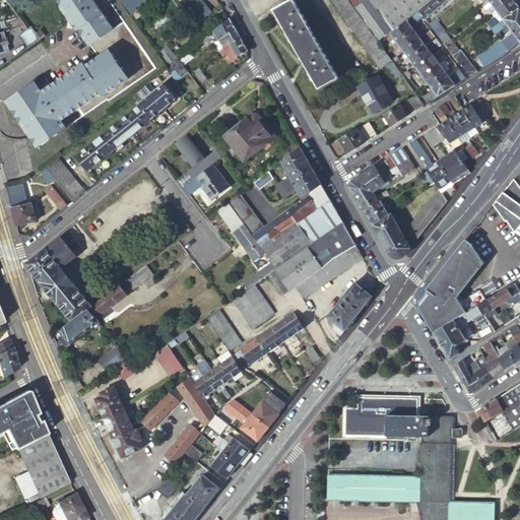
[(58,0),(98,58),(83,67),(82,64),(41,91),(35,83),(7,102),(38,146),(106,100),(107,102),(154,69),(108,0),(58,0)]
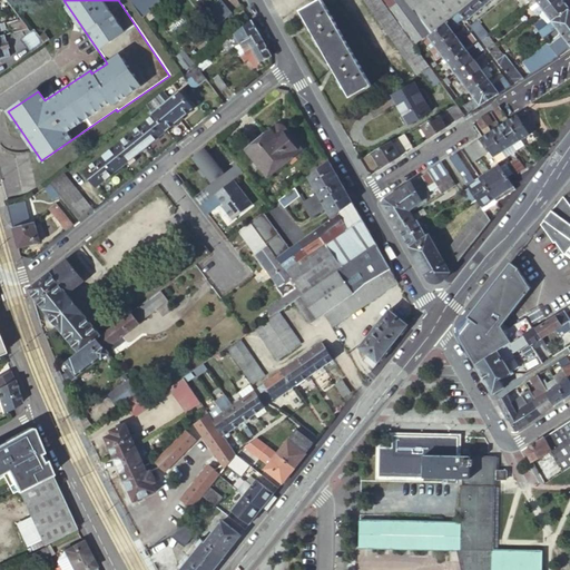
[(135,0),(133,2),(143,17),(151,10),(144,0),(135,0)]
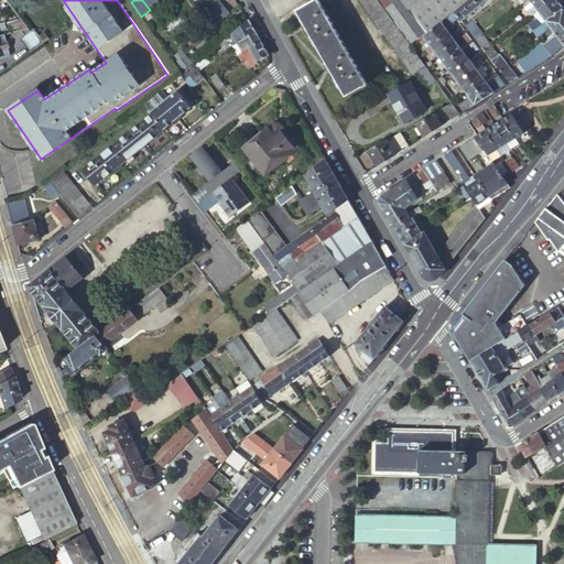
[(316,0),(314,0),(297,10),(347,96),(366,85),(316,0)]
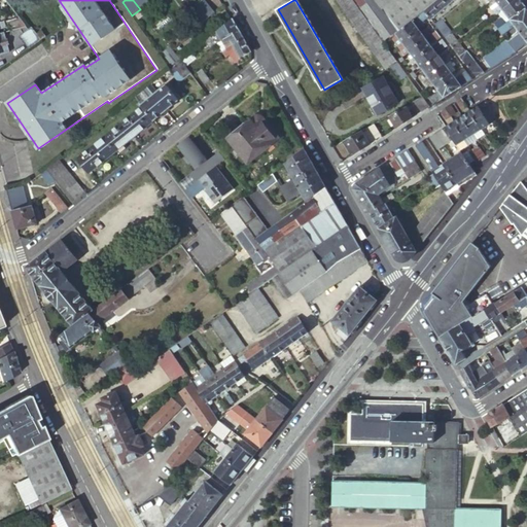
[(352,0),(335,0),(386,70),(396,61),(386,46),(385,44),(352,0)]
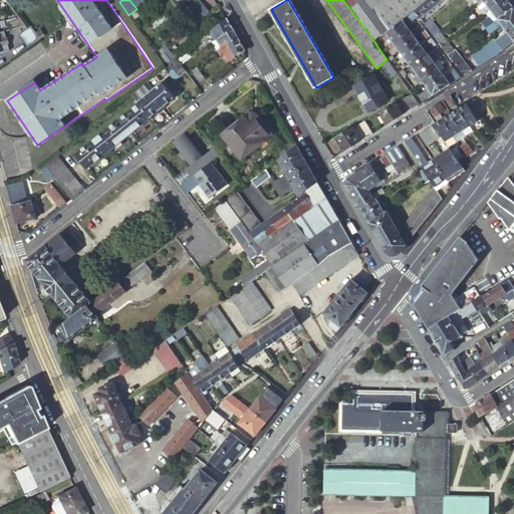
[(346,0),(375,38),(388,29),(372,8),(365,0),(346,0)]
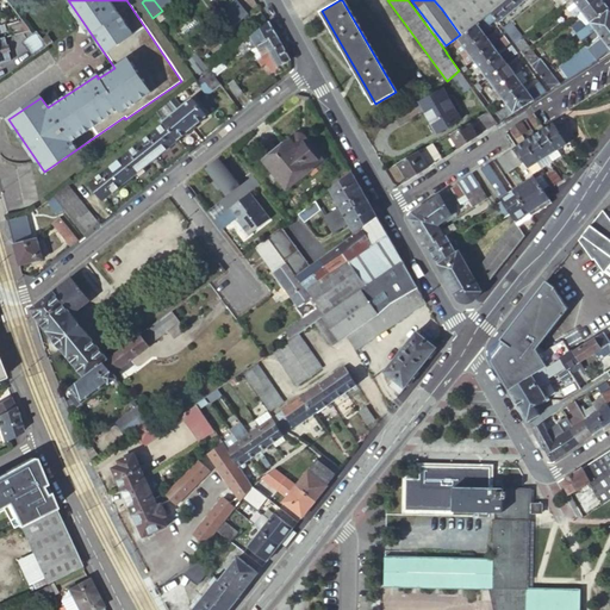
[(434,0),(442,10),(453,0),(434,0)]
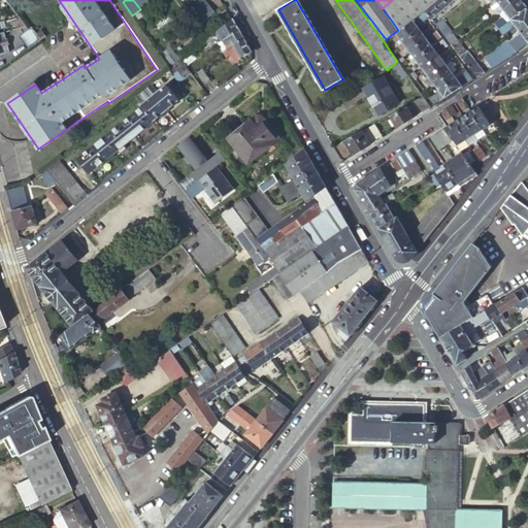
[(398,30),(400,32),(405,28),(425,11),(433,4),(438,0),(392,0),(383,8),(398,30)]
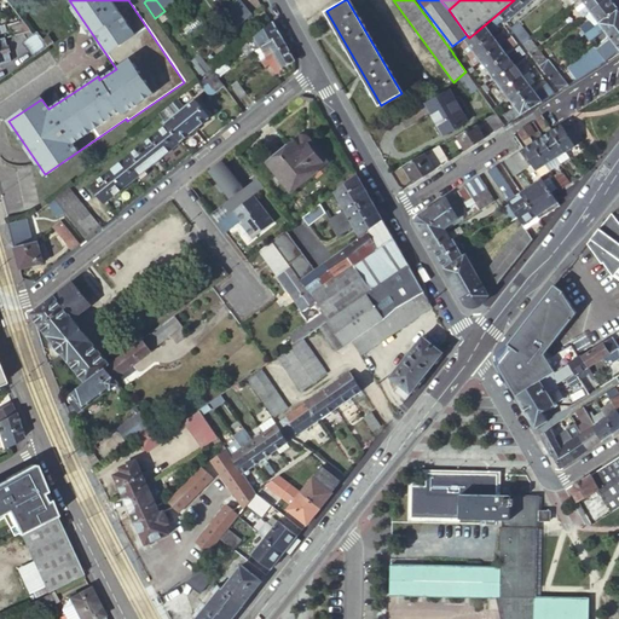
[(525,7),(519,0),(514,0),(508,5),(516,15),(521,10),(525,7)]
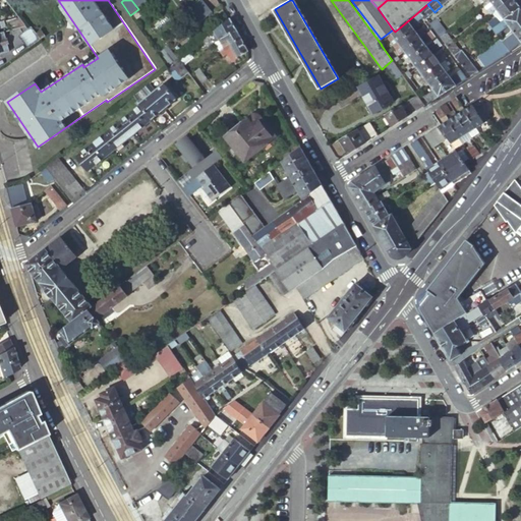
[(488,0),(485,3),(483,4),(488,10),(495,7),(497,10),(510,0),(488,0)]
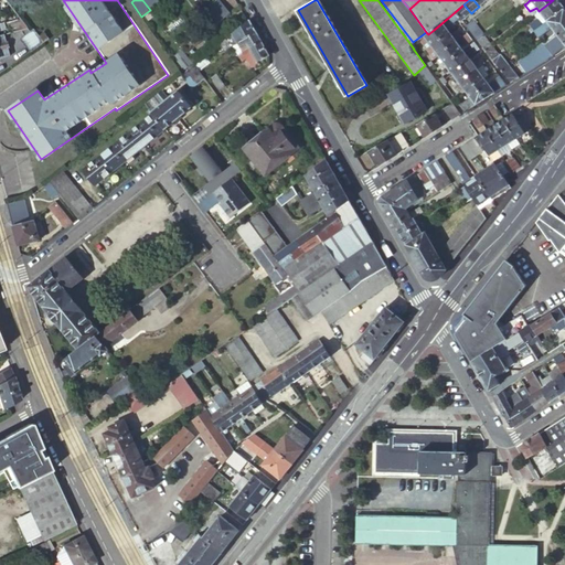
[(561,4),(557,0),(553,0),(539,11),(546,22),(564,9),(561,4)]
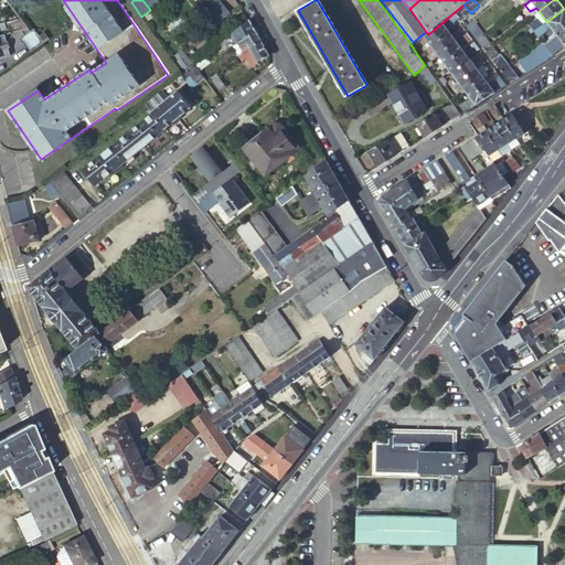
[(500,6),(497,1),(484,11),(488,16),(500,6)]
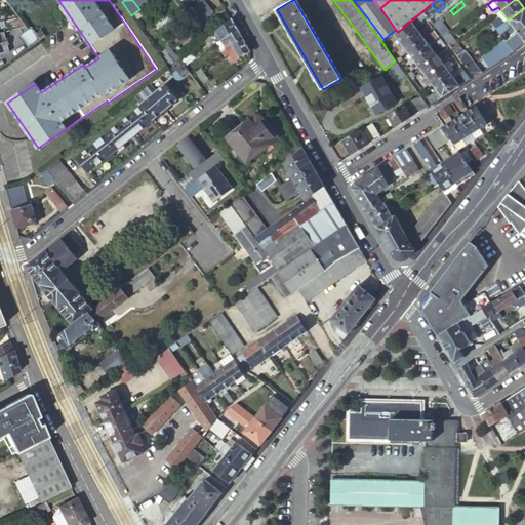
[(196,12),(201,21),(214,11),(208,3),(196,12)]
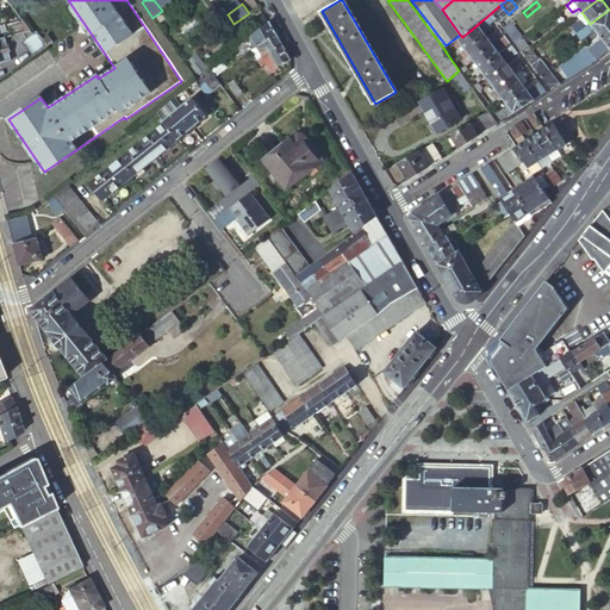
[(509,14),(500,5),(491,13),(496,19),(498,23),(504,18),(509,14)]
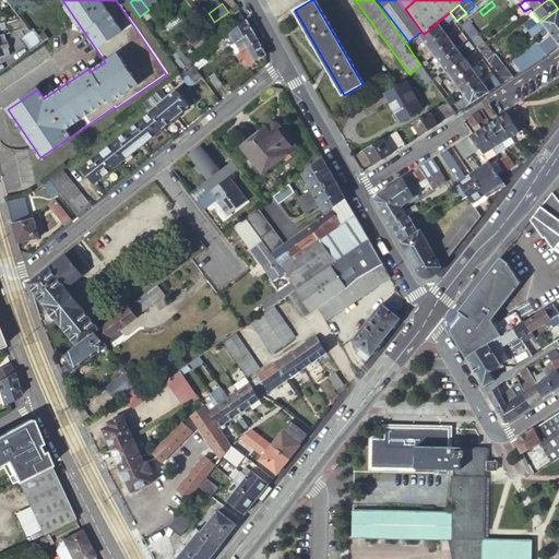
[(558,9),(540,22),(527,32),(532,37),(546,27),(551,36),(558,31),(558,9)]
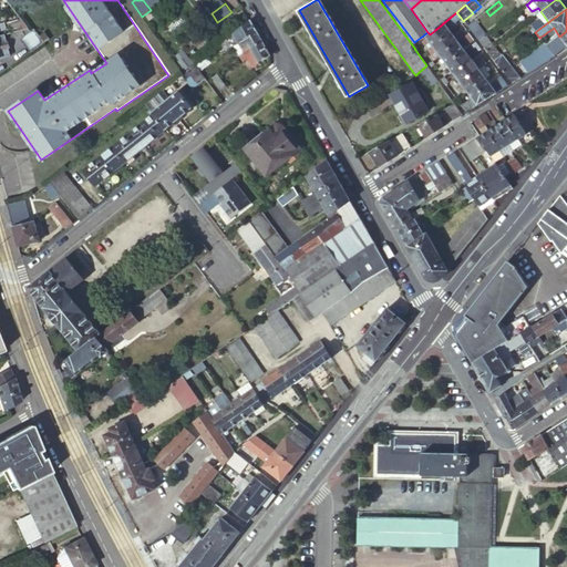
[(456,12),(435,30),(442,39),(451,32),(449,30),(455,24),(453,22),(461,18),(456,12)]
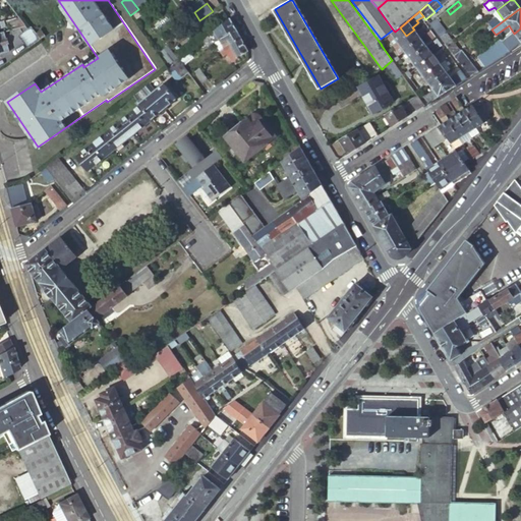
[(440,16),(433,21),(437,25),(443,20),(440,16)]
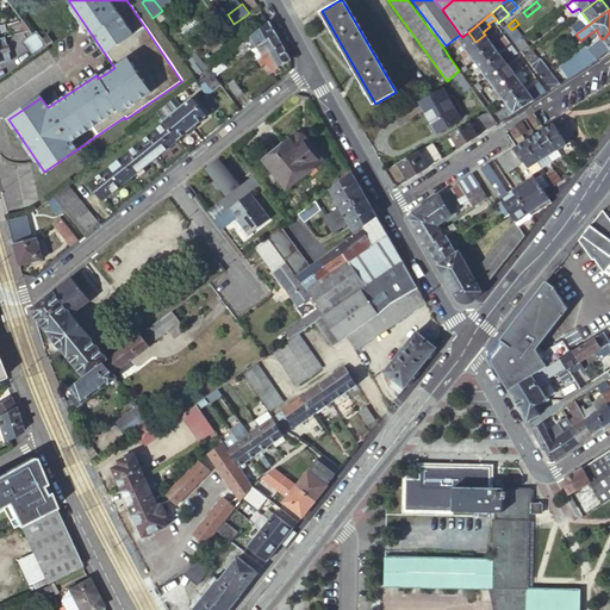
[(268,22),(267,23),(243,42),(249,51),(253,50),(256,47),(275,33),(268,22)]
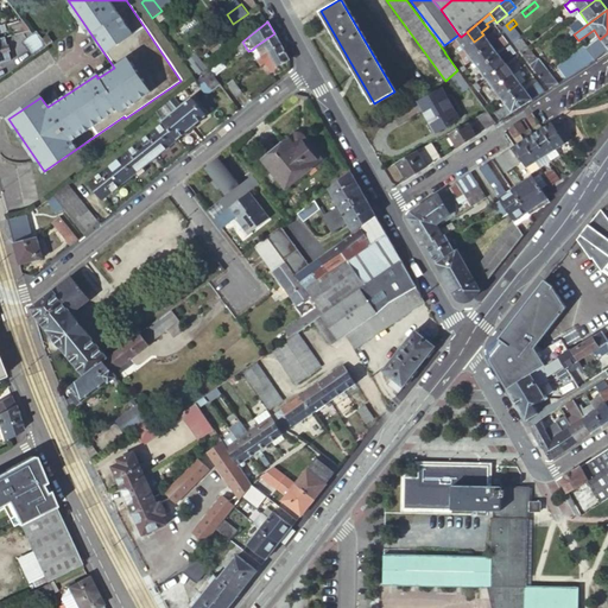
[(501,29),(507,37),(512,33),(510,30),(506,25),(501,29)]
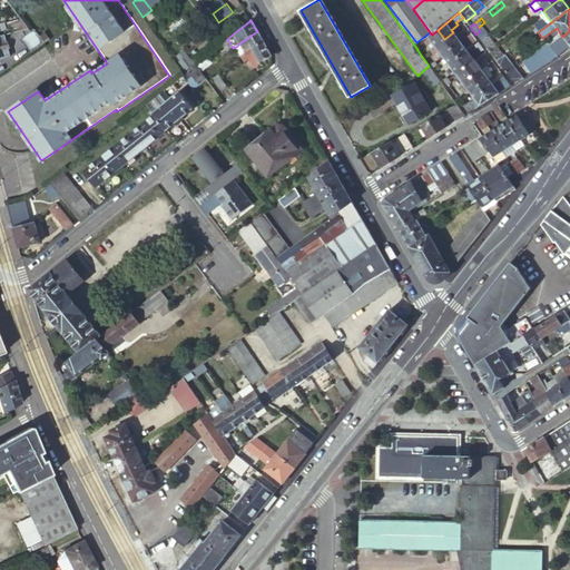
[(475,35),(481,41),(489,36),(483,29),(480,31),(475,35)]
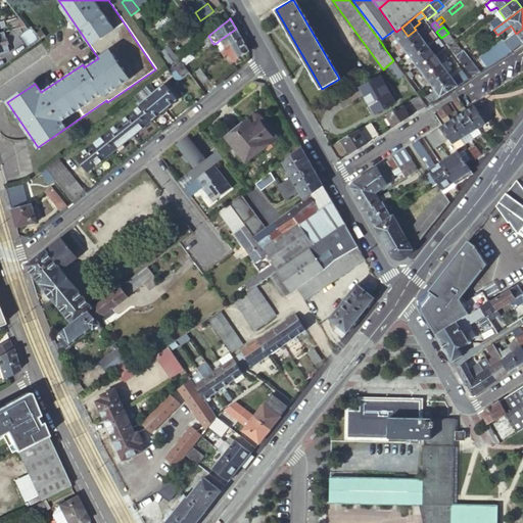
[(40,40),(31,28),(18,36),(28,49),(40,40)]
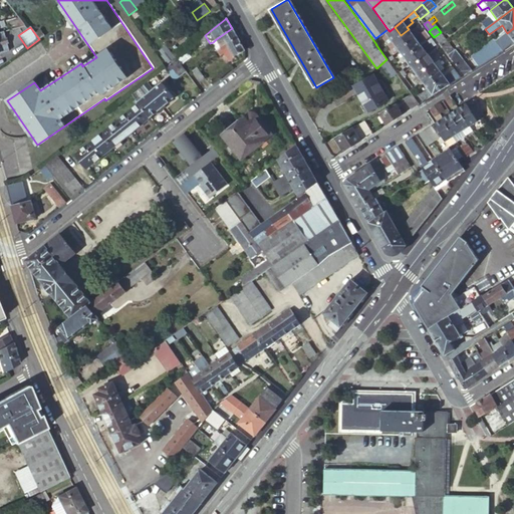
[(389,46),(394,43),(402,37),(401,35),(395,27),(390,31),(387,34),(382,37),(389,46)]
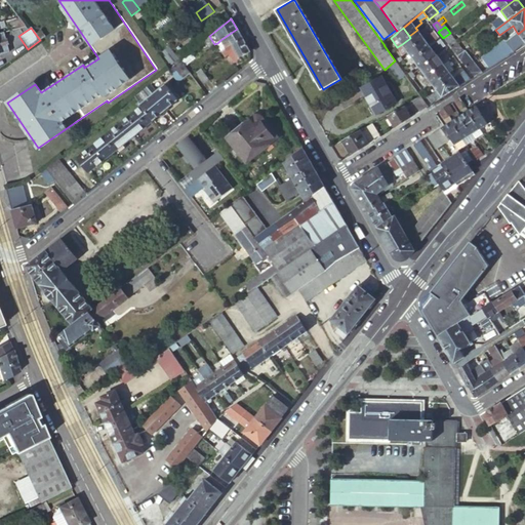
[(242,39),(237,29),(220,40),(227,49),(242,39)]
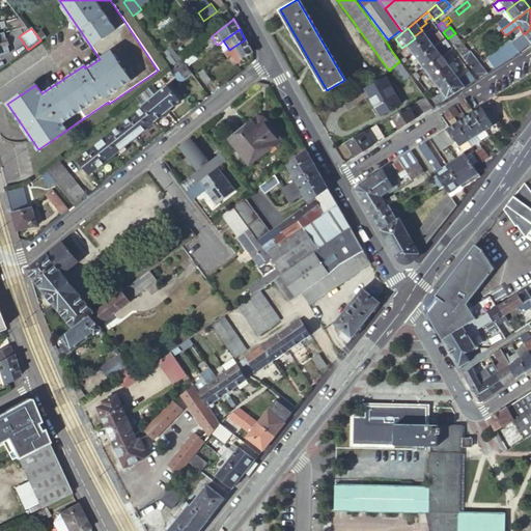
[(422,30),(414,36),(415,38),(420,46),(428,38),(432,35),(428,29),(424,32),(422,30)]
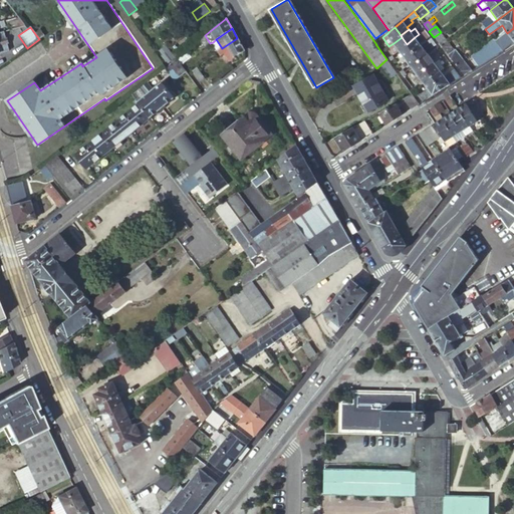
[(513,28),(507,33),(495,42),(494,40),(471,57),(478,67),(513,43),(513,28)]
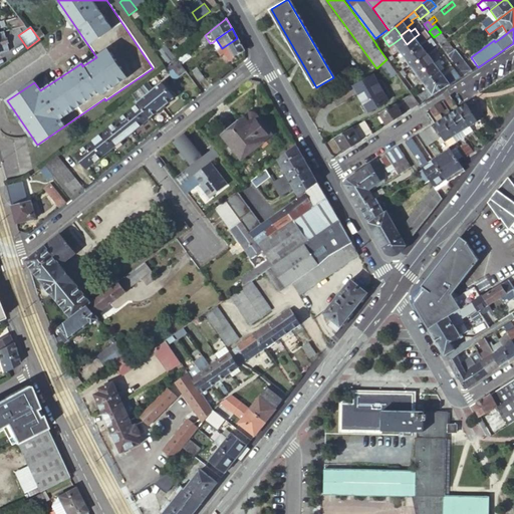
[(39,30),(36,32),(40,39),(44,35),(39,30)]
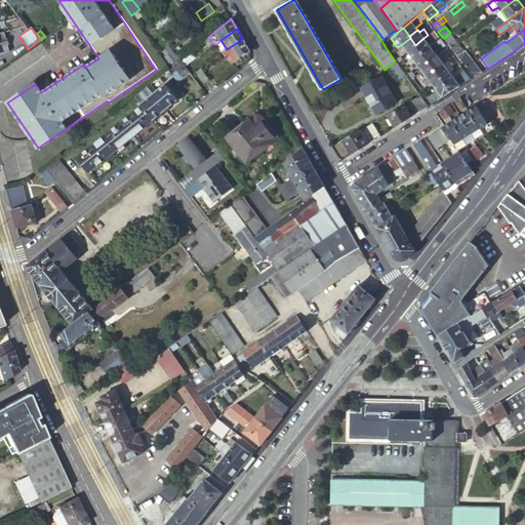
[(438,37),(434,31),(429,34),(434,40),(438,37)]
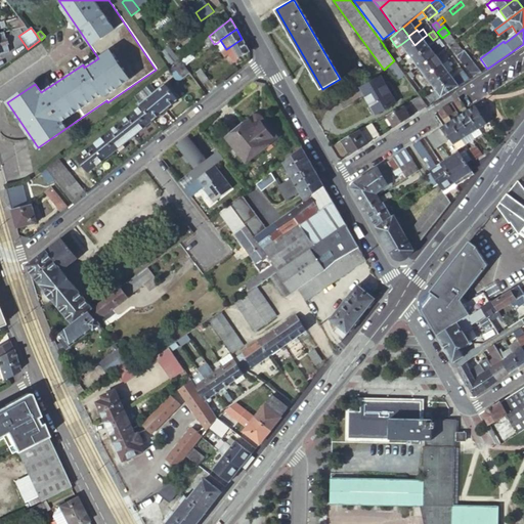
[(0,54),(9,52),(4,32),(0,33),(0,54)]
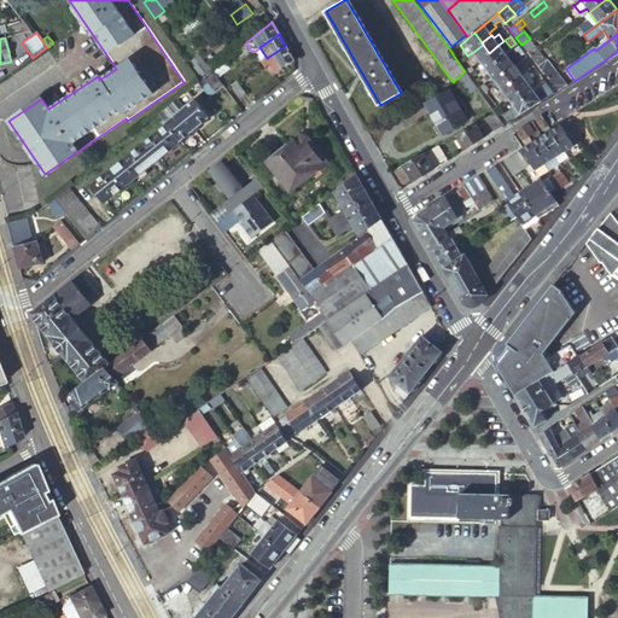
[(522,45),(530,56),(538,50),(530,39),(522,45)]
